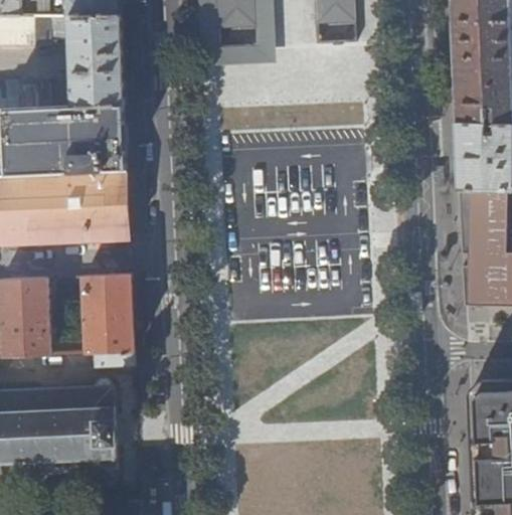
[(0,15),(19,15),(19,0),(0,0),(0,15)]
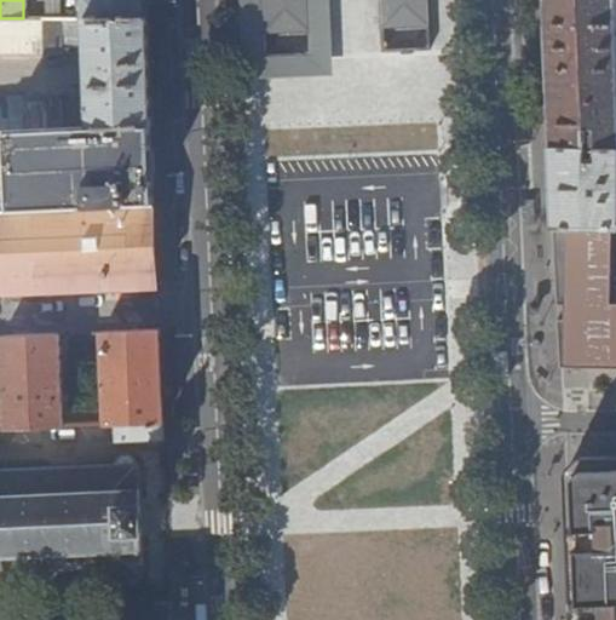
[(41,0),(42,18),(57,18),(57,0),(41,0)]
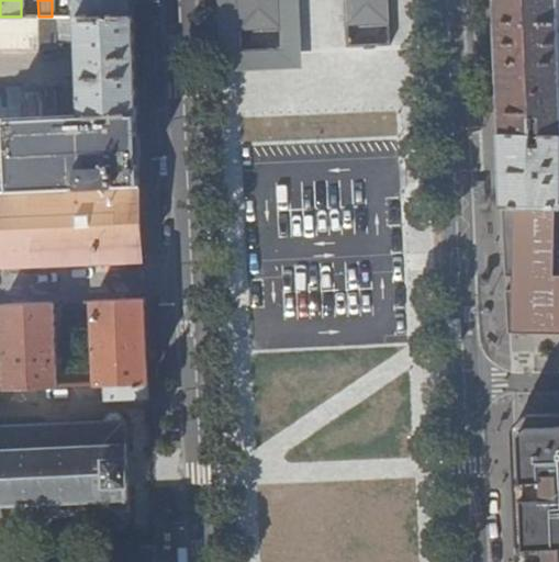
[(69,0),(70,17),(74,17),(130,17),(127,0),(69,0)]
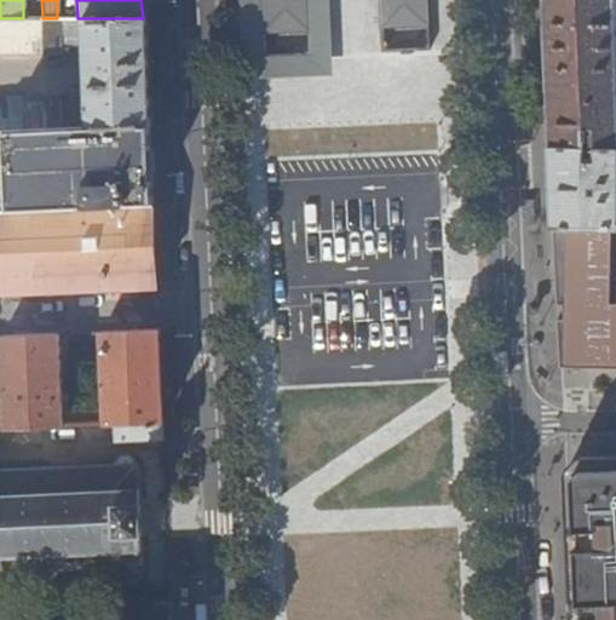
[(545,57),(548,148),(615,149),(615,112),(615,110),(615,101),(610,0),(541,0),(542,12),(545,57)]
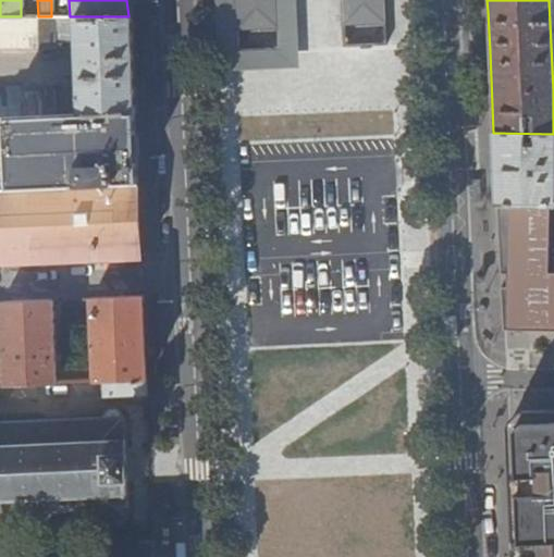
[(130,58),(128,16),(73,16),(70,16),(51,16),(38,16),(33,16),(33,44),(50,45),(50,36),(74,37),(76,83),(59,84),(59,107),(77,106),(78,115),(132,112),(130,58)]
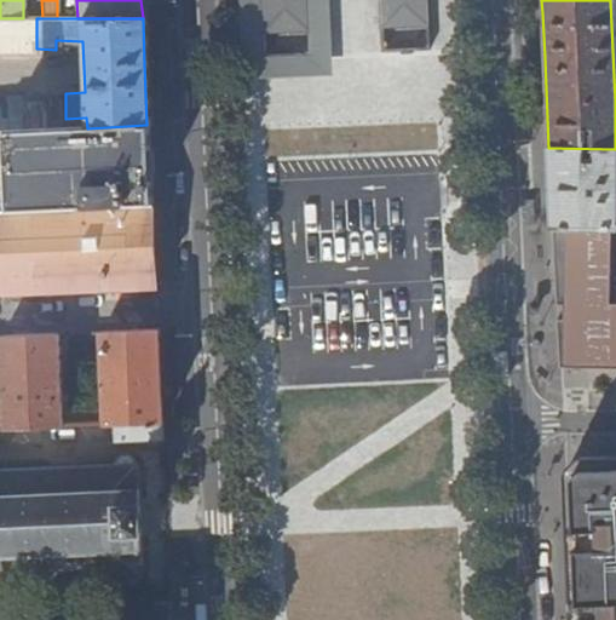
[(0,133),(1,133),(41,131),(40,95),(0,96),(0,133)]
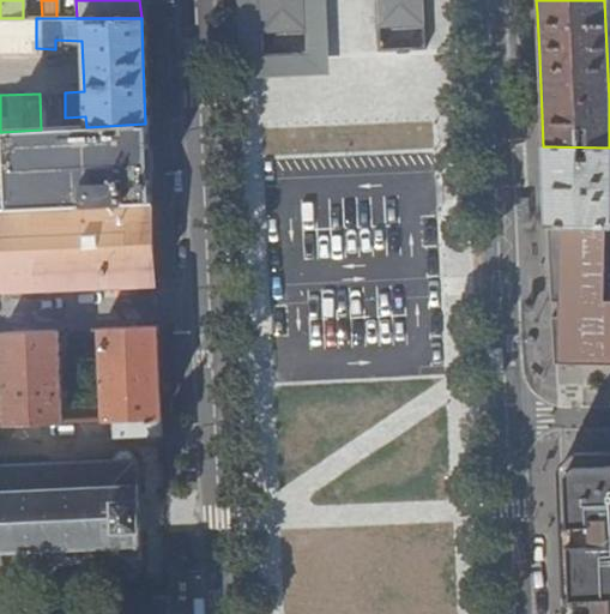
[(146,146),(145,124),(86,127),(41,130),(1,132),(0,132),(0,210),(5,210),(120,204),(118,163),(148,162),(146,146)]
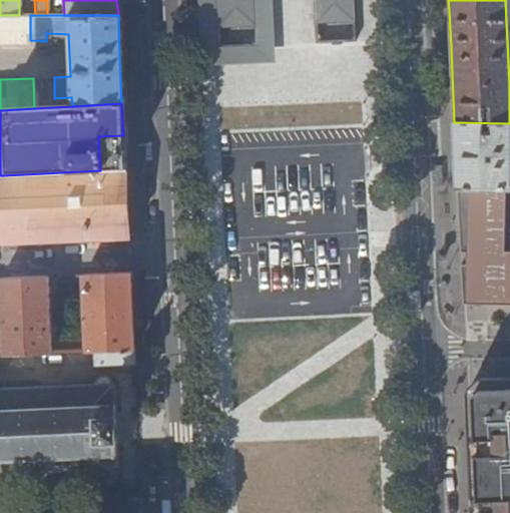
[(455,145),(457,186),(509,187),(509,181),(509,123),(454,122),(455,145)]
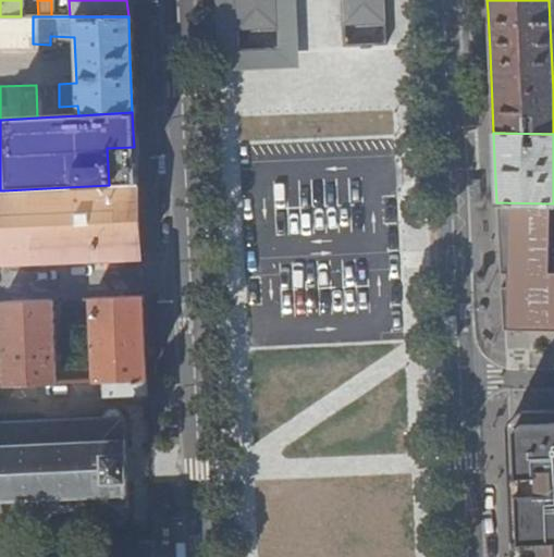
[(0,264),(139,258),(137,224),(136,184),(109,185),(4,190),(0,190),(0,264)]
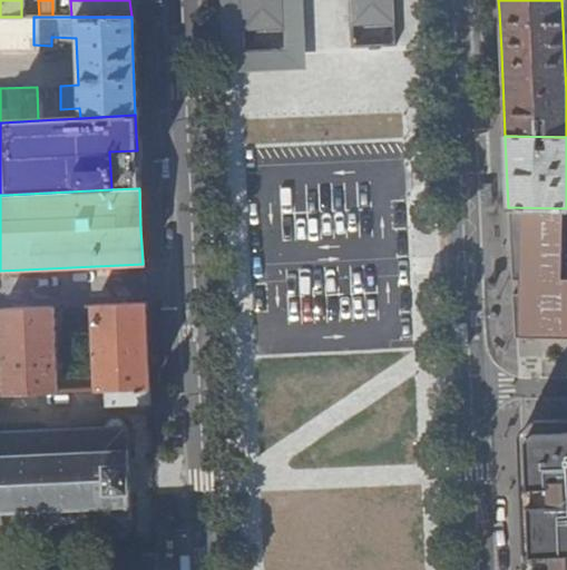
[(566,208),(508,207),(510,261),(512,303),(512,312),(536,312),(536,335),(566,335),(566,208)]
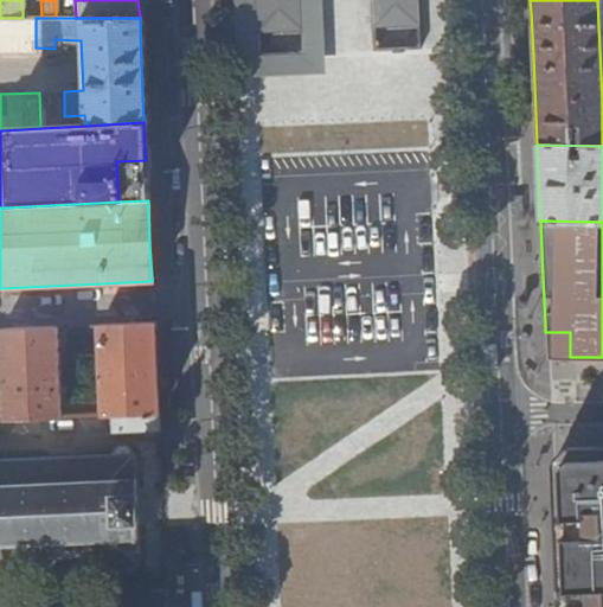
[(154,321),(100,324),(103,414),(111,413),(159,411),(158,391),(154,321)]
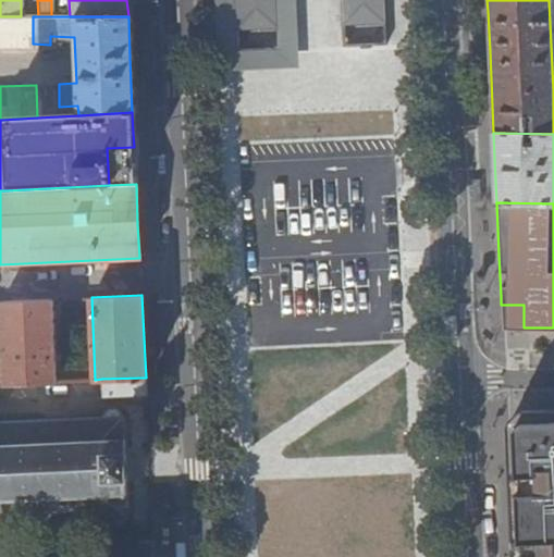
[(52,298),(2,300),(4,383),(32,382),(56,381),(52,298)]
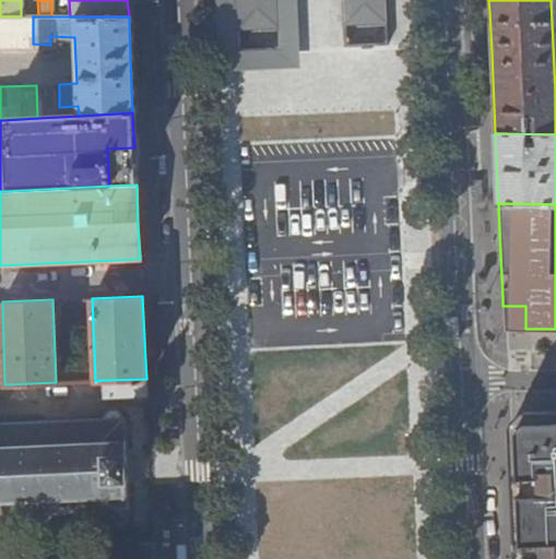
[(146,379),(103,380),(103,396),(146,395),(146,379)]
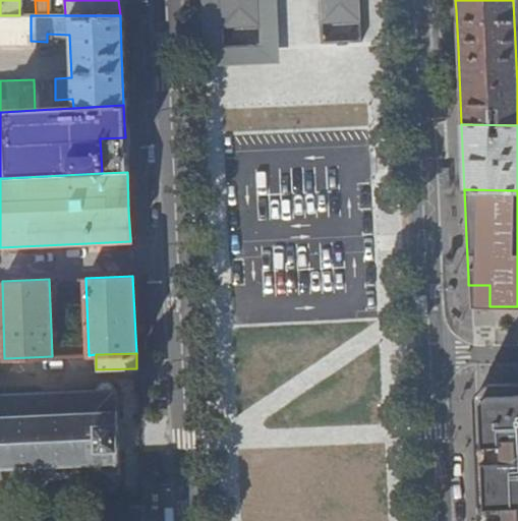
[(89,355),(83,355),(84,370),(96,369),(96,354),(89,355)]
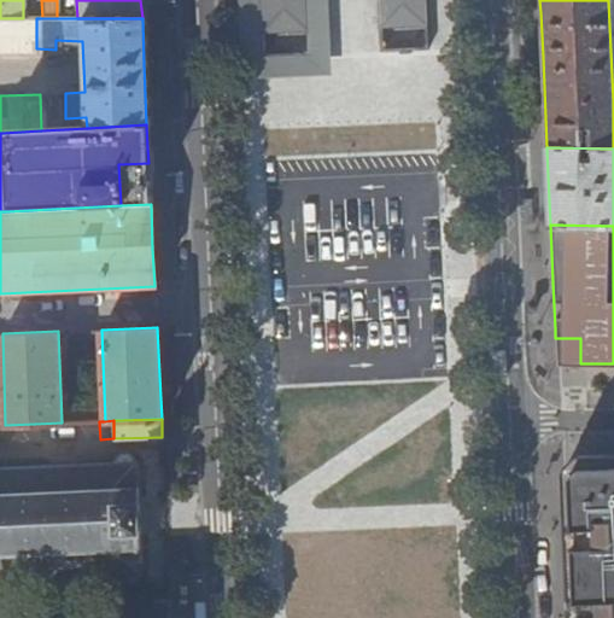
[(62,423),(35,424),(35,442),(62,441),(62,423)]
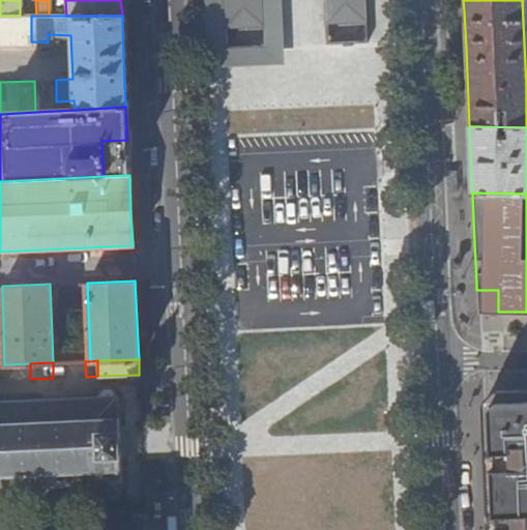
[(0,496),(101,492),(103,495),(107,499),(114,499),(119,494),(119,491),(120,491),(120,469),(121,469),(120,457),(121,455),(120,431),(119,431),(119,418),(118,418),(117,394),(114,394),(114,392),(109,387),(103,387),(98,393),(97,395),(0,399),(0,496)]
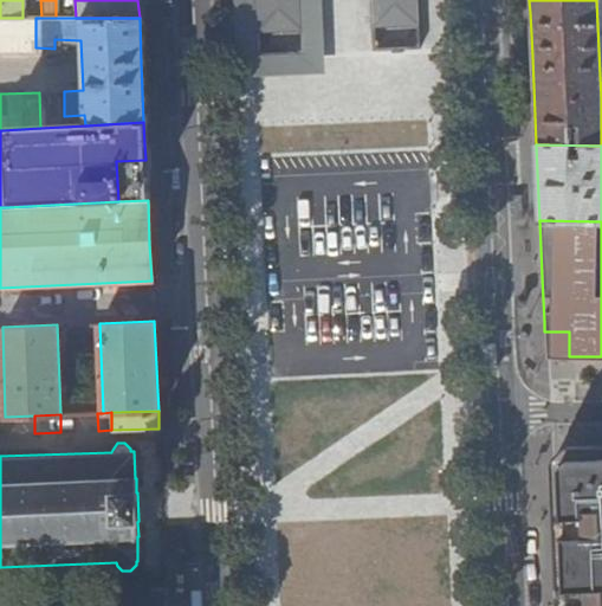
[(601,445),(567,446),(551,462),(552,492),(554,523),(601,521),(601,445)]
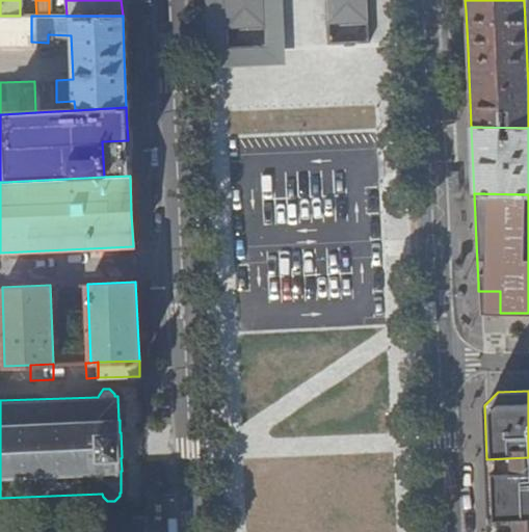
[(528,531),(528,457),(486,459),(490,531),(528,531)]
